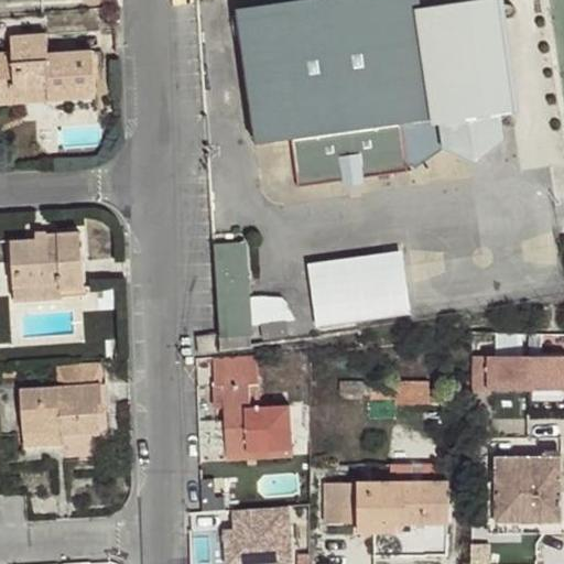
[(503,77),(495,21),(484,23),(480,6),(424,14),(423,8),(421,0),(235,0),(256,145),(292,140),(299,188),(343,181),(366,179),(409,172),(409,166),(407,152),(419,150),(420,151),(421,153),(422,154),(424,155),(426,155),(429,155),(431,154),(433,153),(433,151),(434,149),(434,147),(443,145),(444,149),(445,149),(477,162),(505,139),(501,116),(495,109),(495,108),(496,108),(497,107),(499,104),(499,102),(498,99),(497,97),(496,96),(492,95),(492,94),(503,77)]
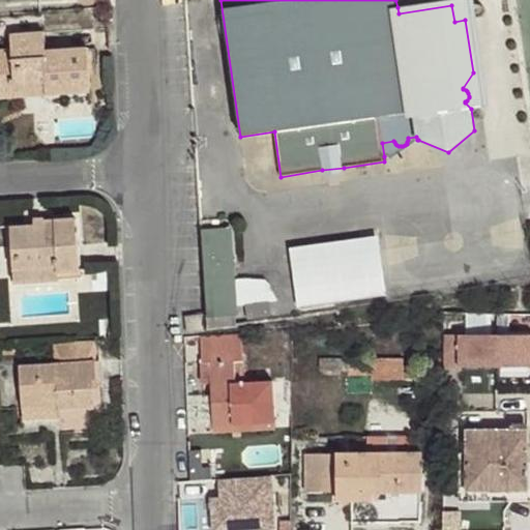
[(490,106),(474,0),(447,0),(398,7),(399,13),(451,5),(454,22),(465,20),(473,72),(463,88),(463,89),(466,90),(467,91),(468,93),(469,96),(469,97),(467,100),(466,101),(465,101),(465,102),(471,109),(490,106)]
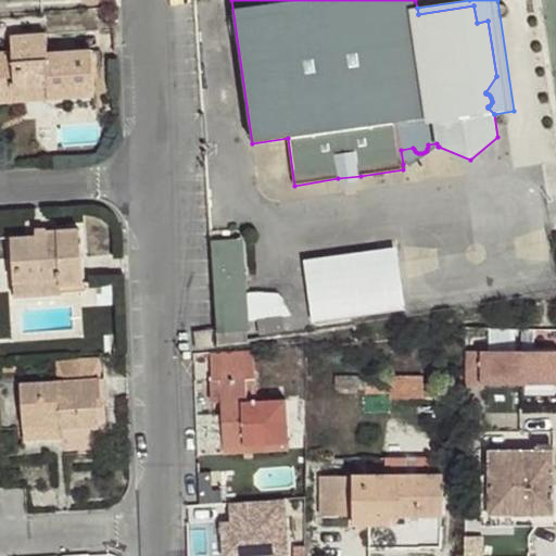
[(49,99),(95,95),(91,52),(48,55),(46,34),(11,37),(13,53),(0,53),(0,89),(48,85),(49,99)]
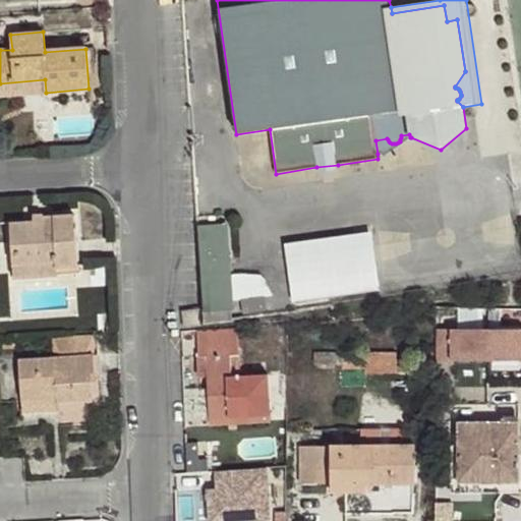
[(45,79),(0,83),(0,96),(46,93),(45,79)]
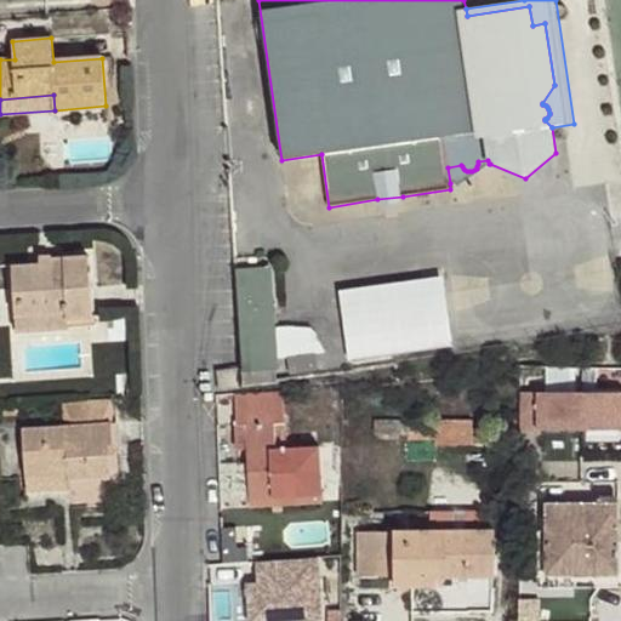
[(459,186),(490,164),(489,164),(488,160),(478,161),(478,164),(477,166),(477,169),(474,170),(472,171),(469,171),(467,171),(465,170),(463,169),(462,166),(461,165),(448,167),(450,183),(454,183),(459,186)]
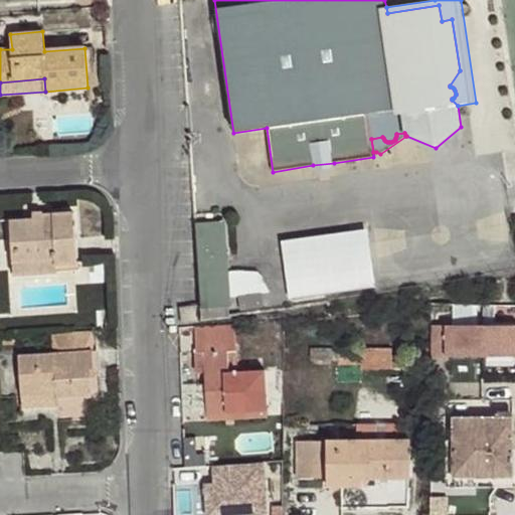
[(10,221),(13,262),(14,275),(56,273),(56,264),(76,263),(73,212),(43,214),(43,223),(34,223),(34,219),(10,221)]
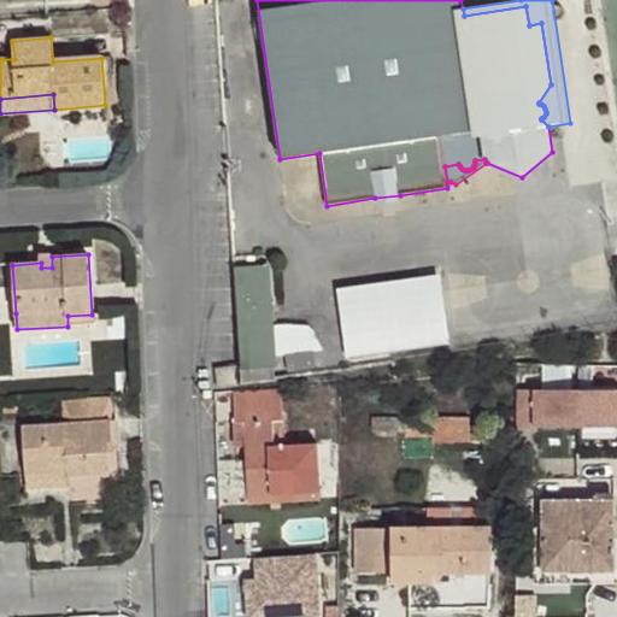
[(41,268),(52,268),(52,257),(51,254),(40,254),(41,263),(41,268)]
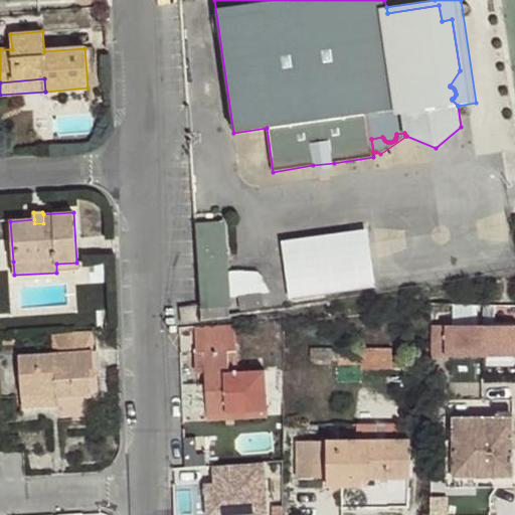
[(230,304),(224,222),(197,224),(204,320),(230,317),(229,305),(230,304)]
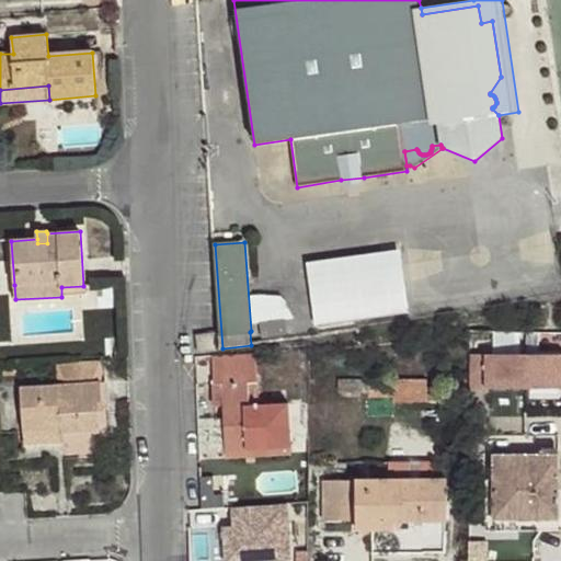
[(311,284),(403,271),(402,264),(310,277),(311,284)]
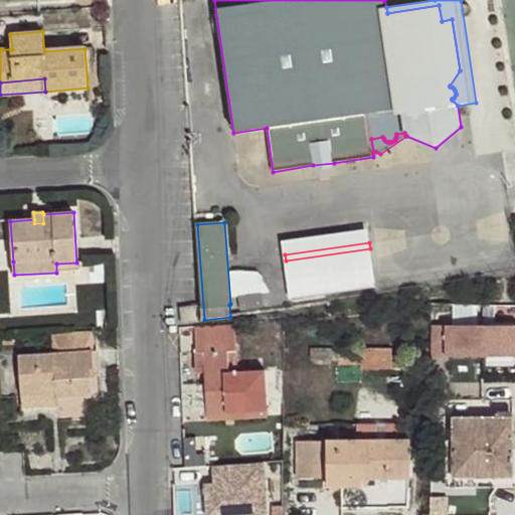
[(374,281),(370,248),(286,261),(291,293),(374,281)]
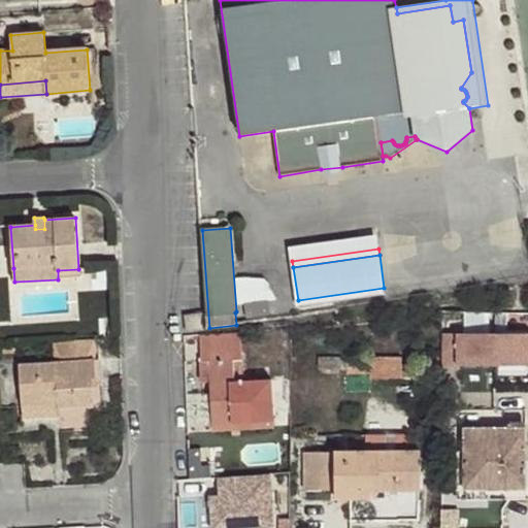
[(270,315),(268,301),(245,304),(248,318),(270,315)]
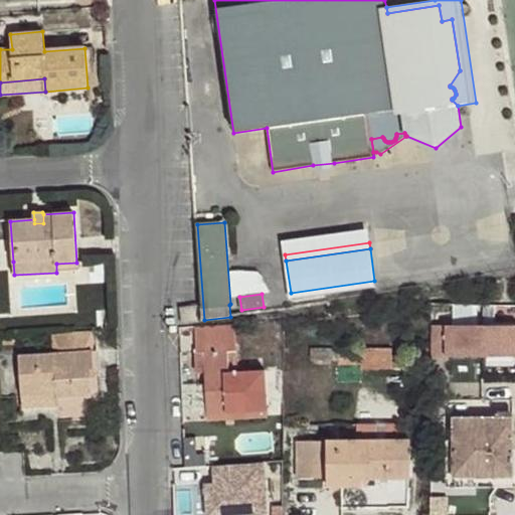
[(514,328),(514,319),(514,306),(451,304),(451,325),(514,328)]
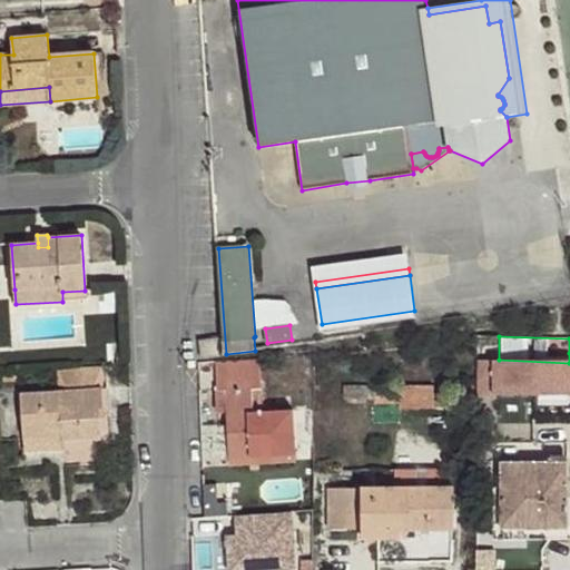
[(222,355),(219,340),(200,342),(203,359),(222,355)]
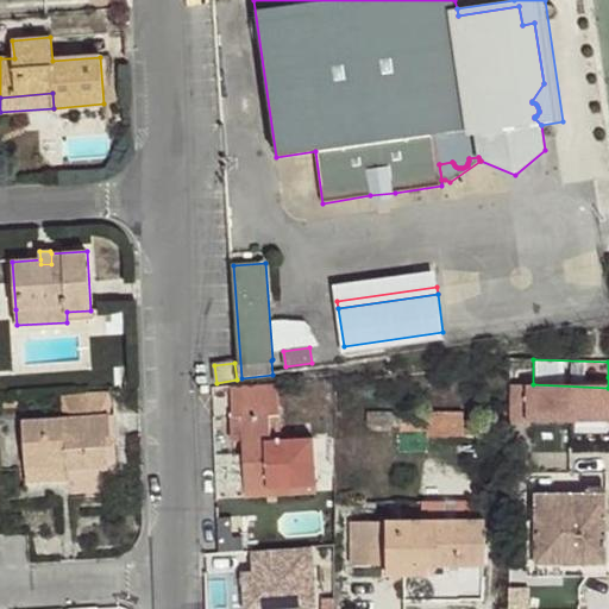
[(280,422),(277,384),(231,388),(232,418),(240,418),(242,441),(245,489),(316,487),(314,438),(282,440),(276,440),(275,424),(280,422)]
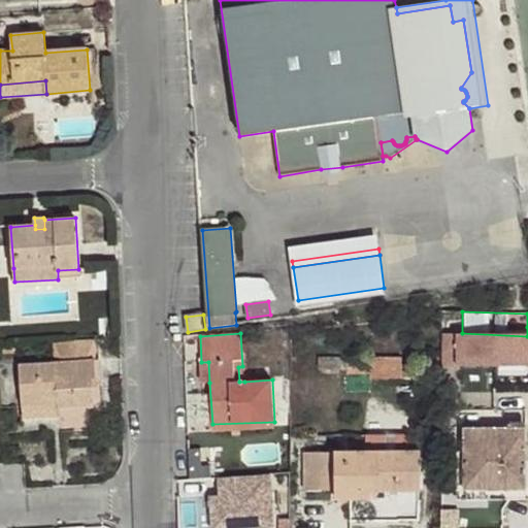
[(527,342),(527,336),(462,333),(462,340),(527,342)]
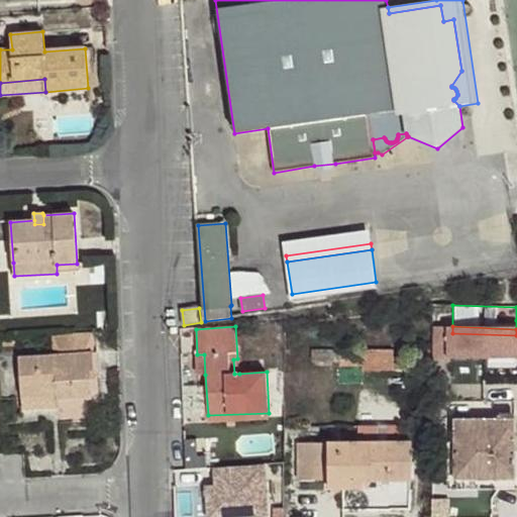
[(54,335),(56,354),(93,352),(92,332),(54,335)]
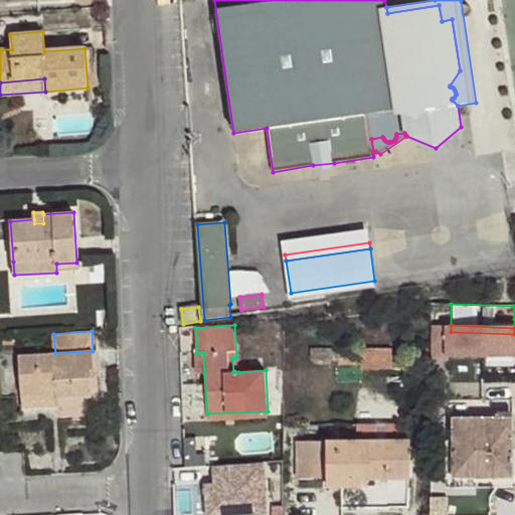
[(390,368),(391,348),(311,347),(310,361),(336,360),(337,365),(362,365),(362,368),(390,368)]
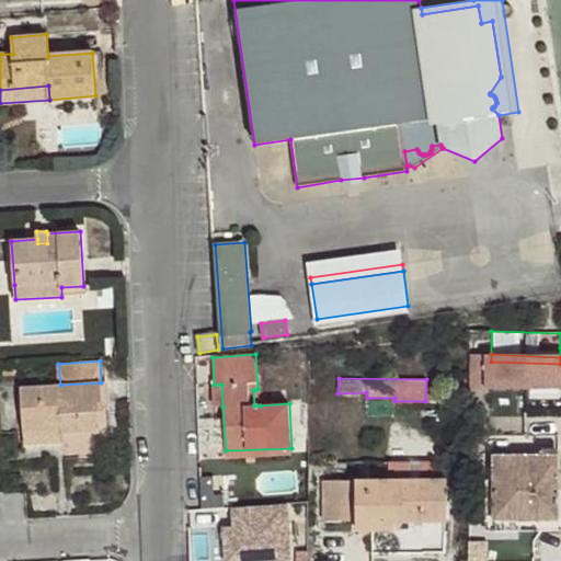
[(21,389),(23,432),(63,427),(63,433),(100,430),(98,402),(102,401),(101,382),(60,385),(21,389)]
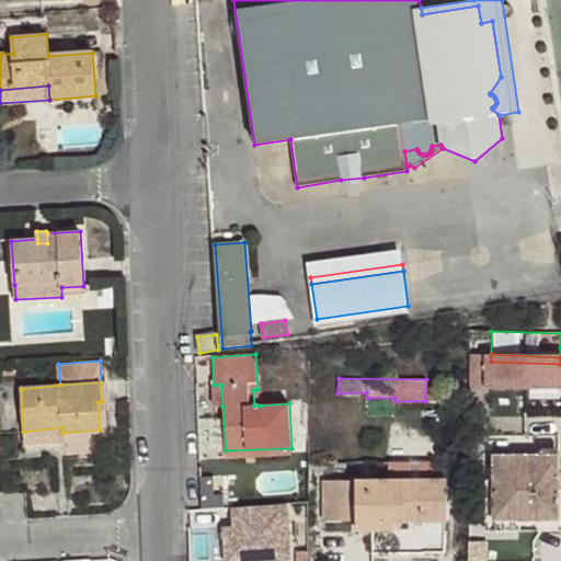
[(222,407),(221,385),(214,385),(214,407),(222,407)]
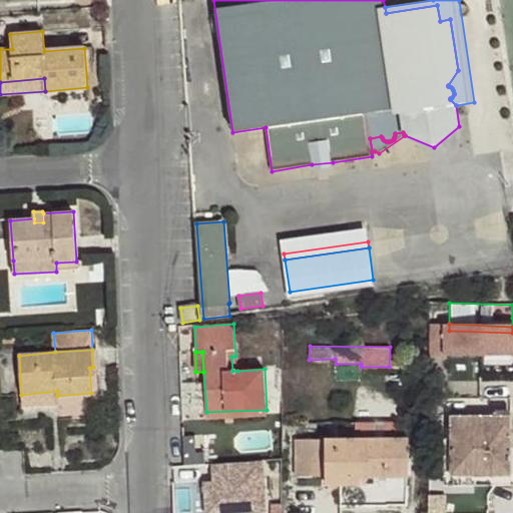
[(57,391),(21,395),(23,407),(58,405),(57,396),(57,391)]
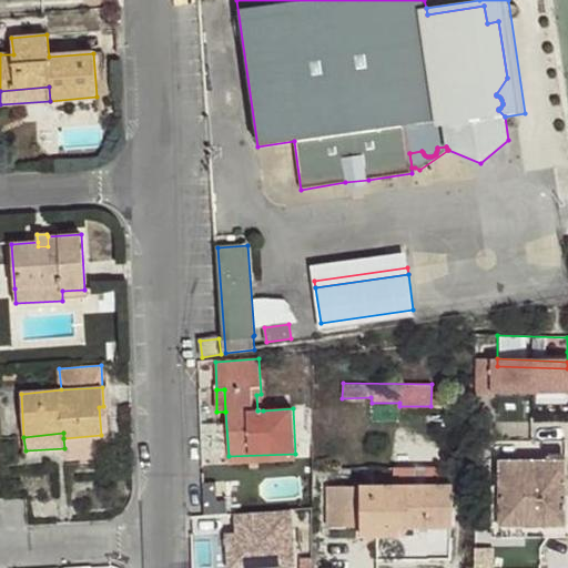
[(295,459),(295,454),(229,456),(229,463),(295,459)]
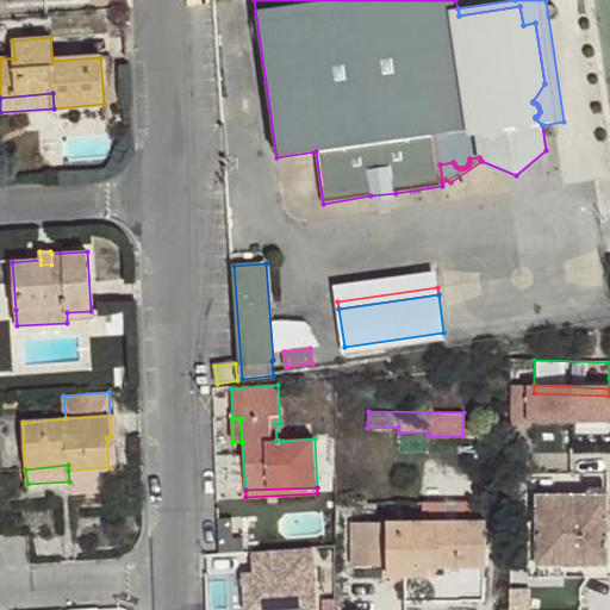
[(608,565),(607,489),(589,489),(590,495),(537,495),(537,521),(536,566),(608,565)]
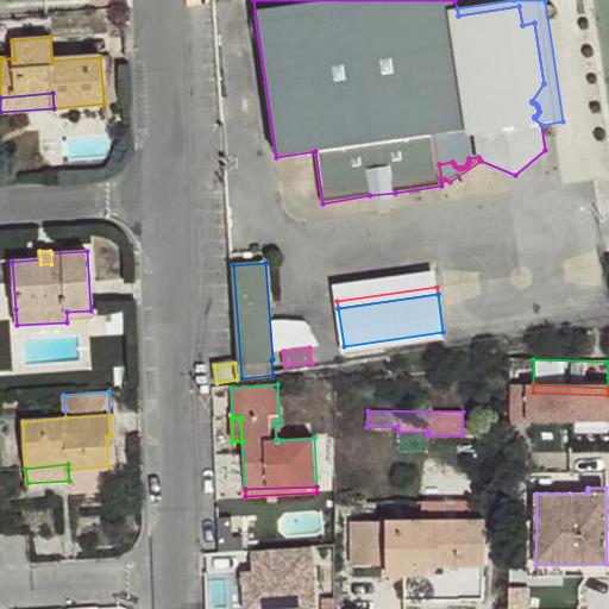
[(535,565),(537,520),(527,521),(526,577),(532,577),(608,576),(608,563),(607,564),(535,565)]
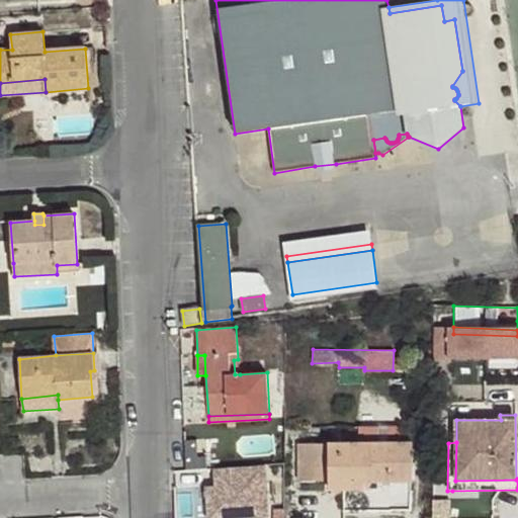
[(370,481),(375,481),(413,481),(413,447),(383,448),(382,443),(298,443),(299,481),(329,481),(365,482),(370,481)]
